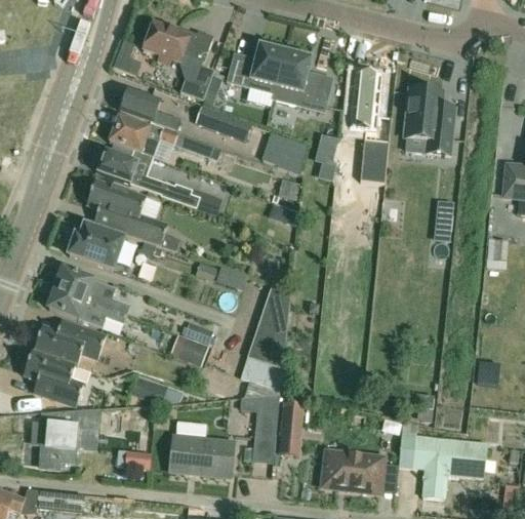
[(143,47),(179,61),(183,52),(203,60),(212,35),(197,29),(196,32),(179,26),(177,30),(152,21),(143,47)]
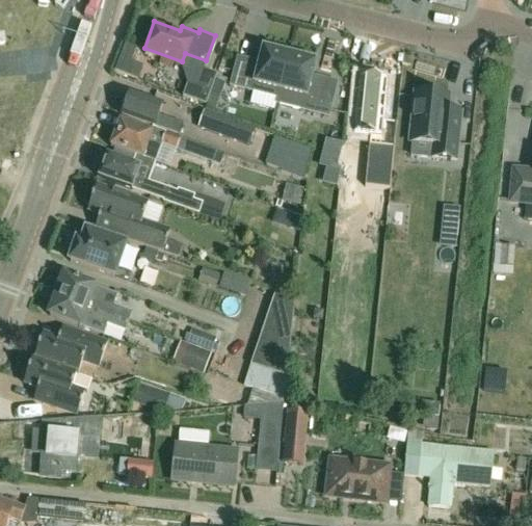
[(256,73),(233,68),(230,82),(277,94),(275,100),(276,100),(289,51),(284,50),(285,46),(267,42),(266,46),(263,45),(259,58),(256,73)]
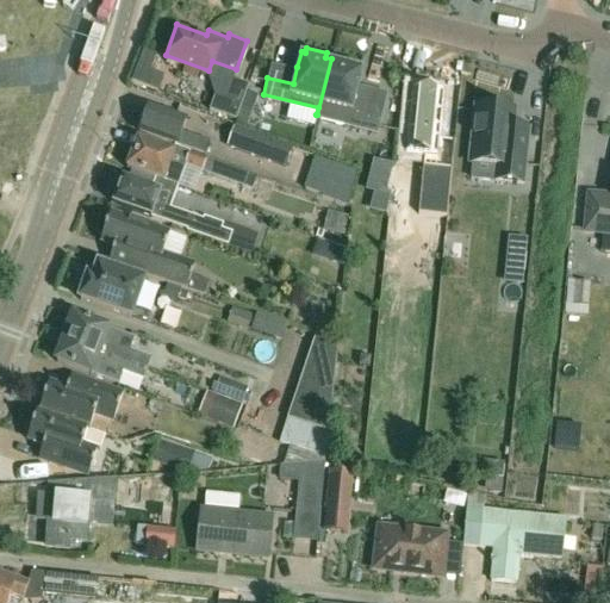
[(136,69),(150,74),(156,61),(142,55),(136,69)]
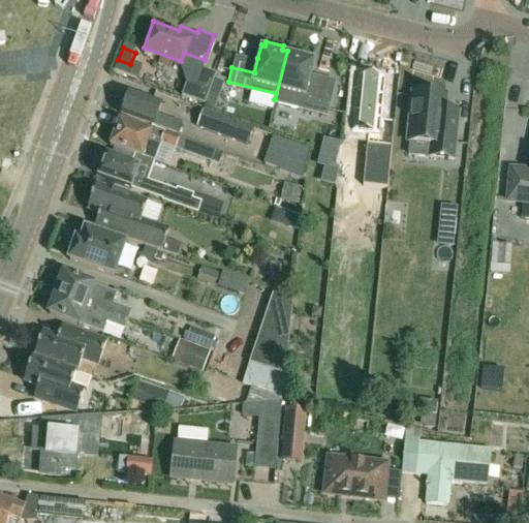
[(291,52),(287,51),(275,99),(327,113),(330,100),(317,97),(320,86),(307,83),(310,70),(313,57),(309,57),(310,53),(292,48),(291,52)]
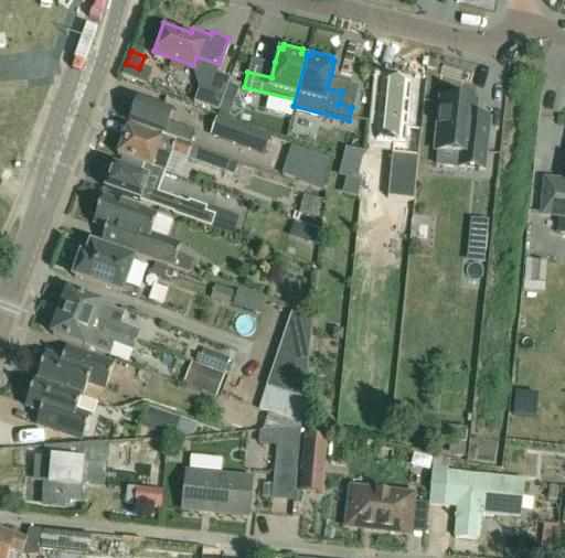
[(208,84),(196,81),(191,97),(217,107),(230,73),(214,67),(208,84)]
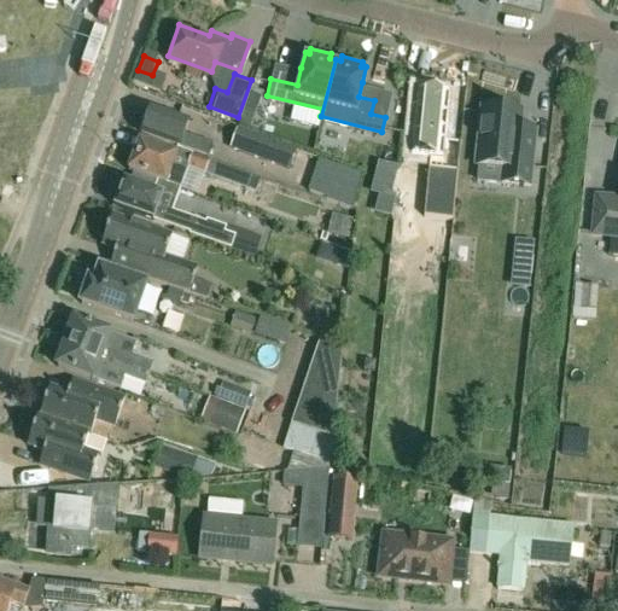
[(430,153),(426,182),(424,213),(453,215),(460,138),(445,137),(448,108),(450,88),(417,85),(409,152),(410,152),(430,153)]
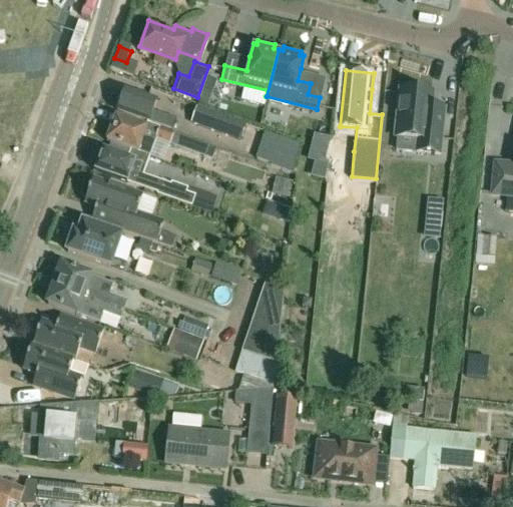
[(117,106),(147,116),(170,125),(174,115),(152,107),(156,97),(125,85),(117,106)]
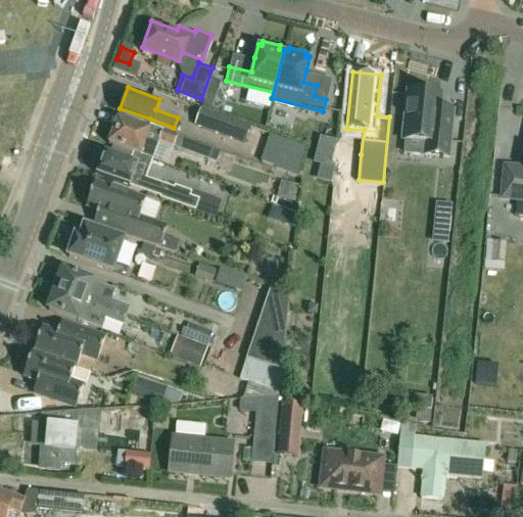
[(403,136),(406,136),(426,138),(425,150),(448,153),(453,105),(438,104),(439,90),(409,87),(403,136)]
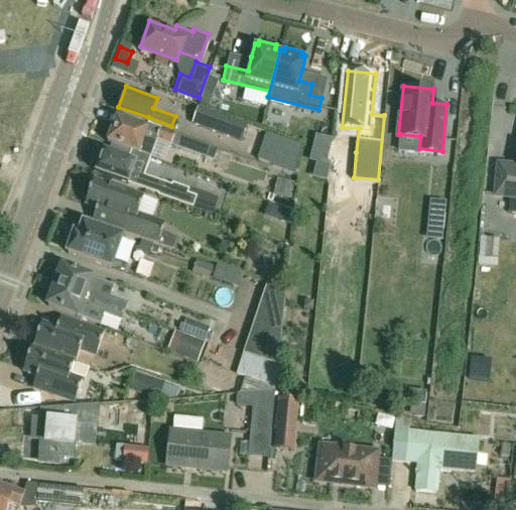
[(241,136),(247,121),(199,104),(194,119),(241,136)]
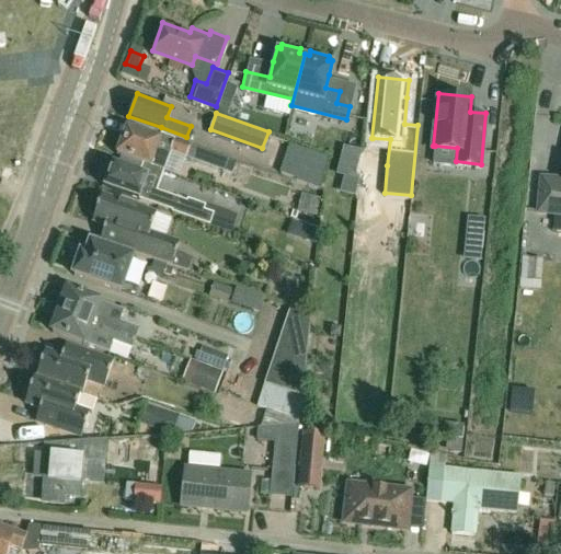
[(199,143),(186,137),(161,127),(158,135),(125,124),(116,149),(121,150),(119,151),(163,166),(170,149),(224,166),(228,154),(199,143)]
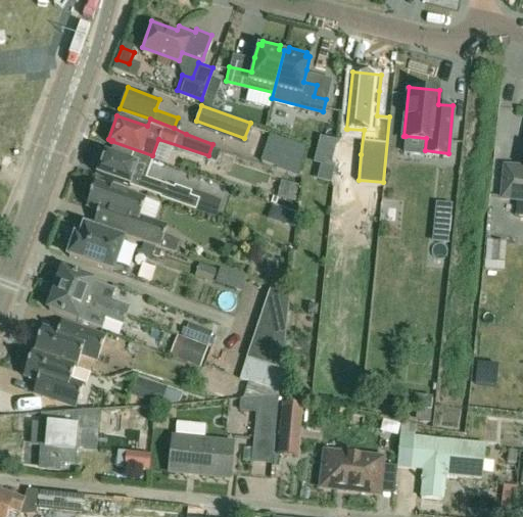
[(286,134),(275,165),(299,173),(307,142),(286,134)]
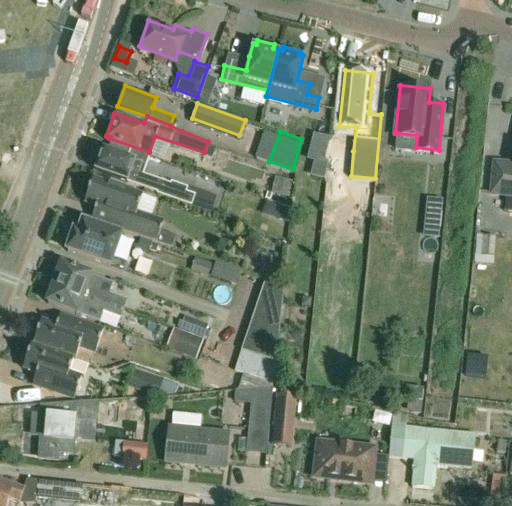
[(95,159),(97,160),(95,165),(156,188),(155,189),(190,202),(194,192),(185,188),(187,184),(170,178),(170,180),(143,170),(149,152),(109,138),(106,148),(102,146),(101,148),(99,147),(95,159)]
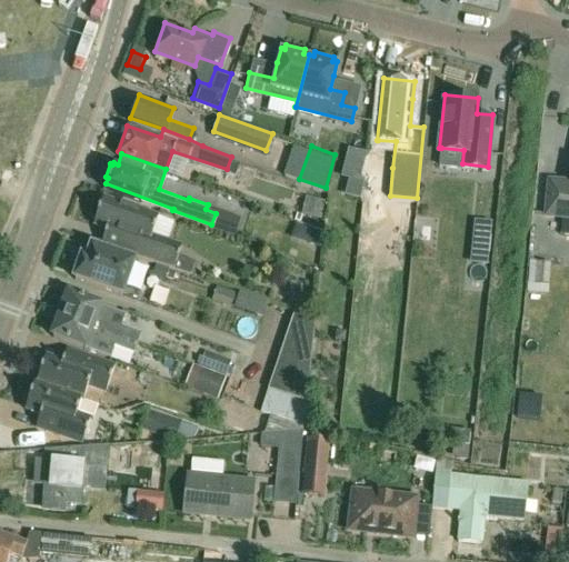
[(250,170),(247,187),(300,198),(303,181),(250,170)]
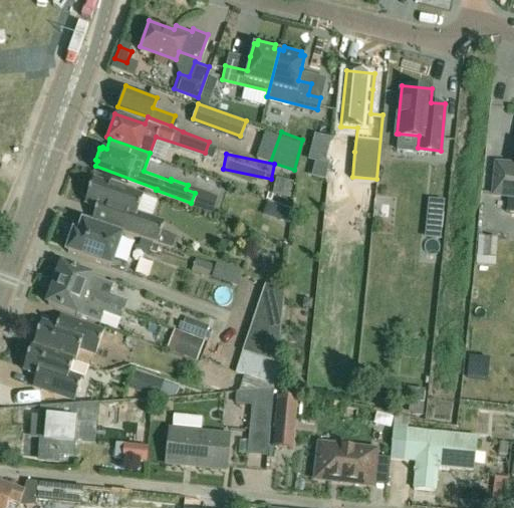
[(513,162),(496,161),(493,190),(513,192),(513,162)]
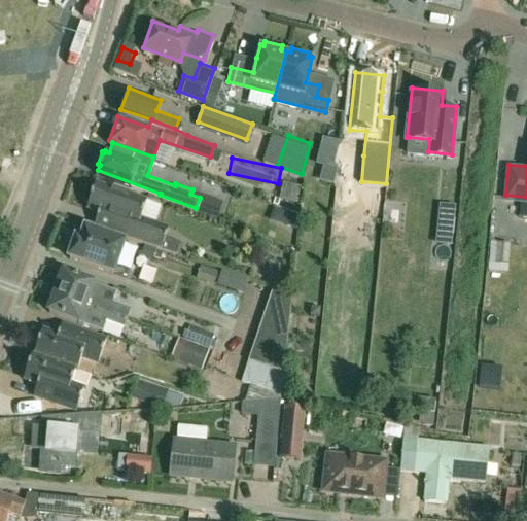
[(88,205),(99,209),(94,223),(161,246),(176,251),(180,240),(165,235),(166,231),(138,221),(146,198),(145,197),(145,198),(96,181),(97,180),(95,180),(86,205),(88,206),(88,205)]
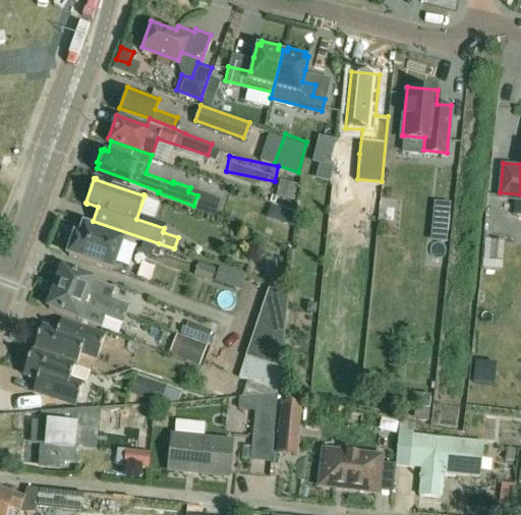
[(457,235),(459,199),(443,198),(441,234),(457,235)]
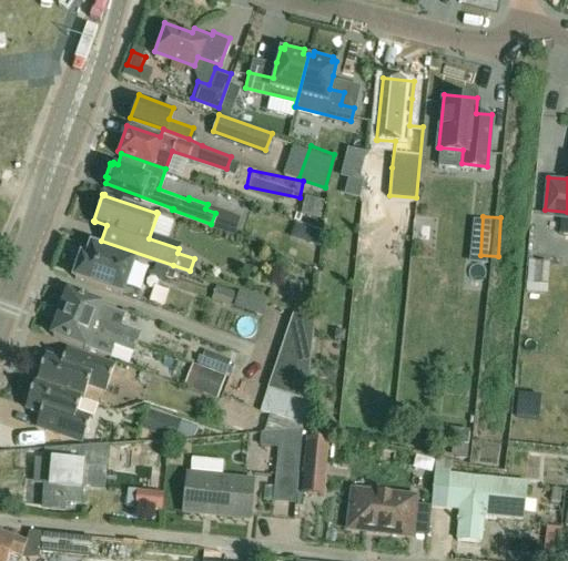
[(70,269),(75,271),(74,274),(121,291),(124,281),(140,286),(146,264),(148,264),(148,263),(132,257),(133,256),(91,242),(87,255),(81,253),(80,256),(75,254),(70,269)]
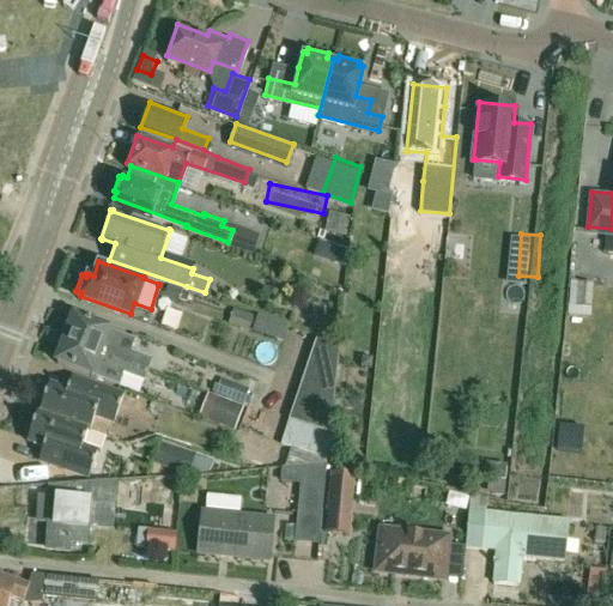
[(577,278),(576,301),(590,302),(593,279),(577,278)]
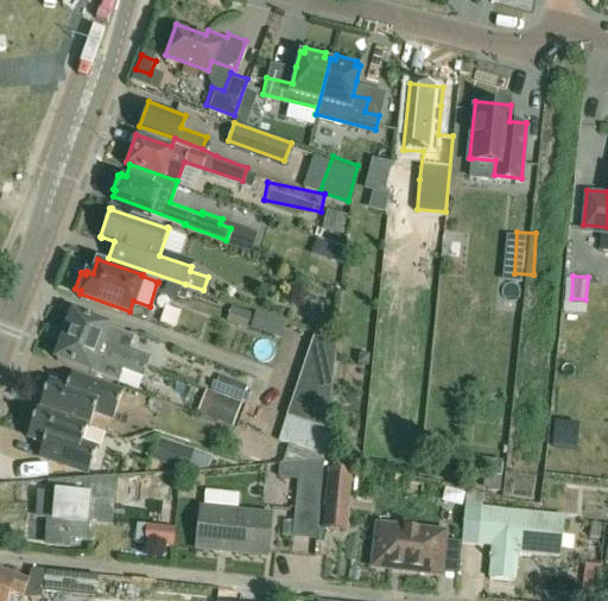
[(249,324),(254,310),(233,303),(228,317),(249,324)]
